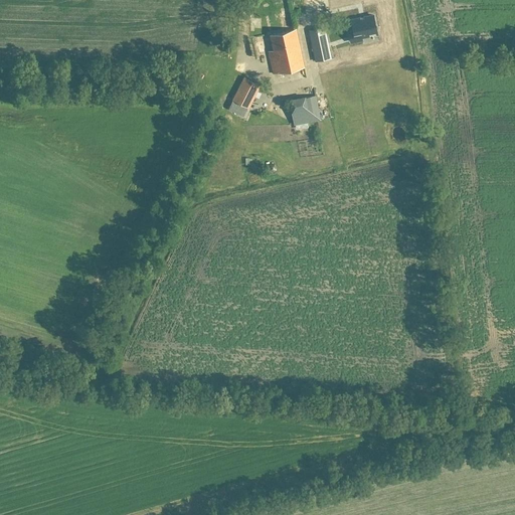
[(353,31),(348,32),(350,43),(361,40),(361,38),(368,36),(368,34),(375,32),(376,35),(375,26),(375,24),(374,24),(373,16),(363,18),(364,19),(360,20),(359,19),(351,21),(353,31)]
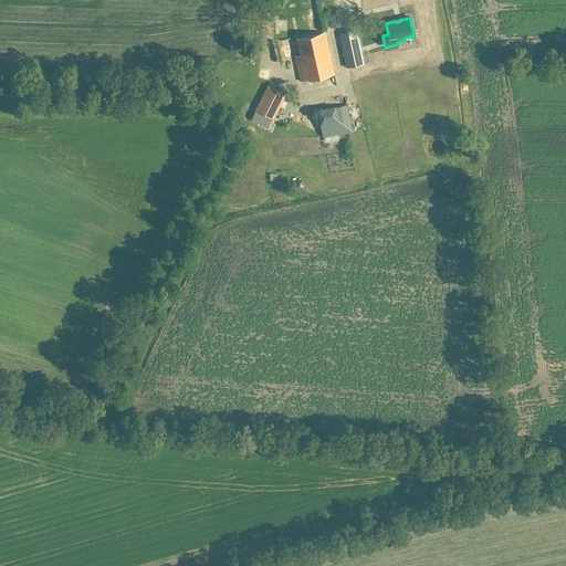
[(300,83),(333,75),(324,33),(295,40),(300,60),(294,61),(300,83)]
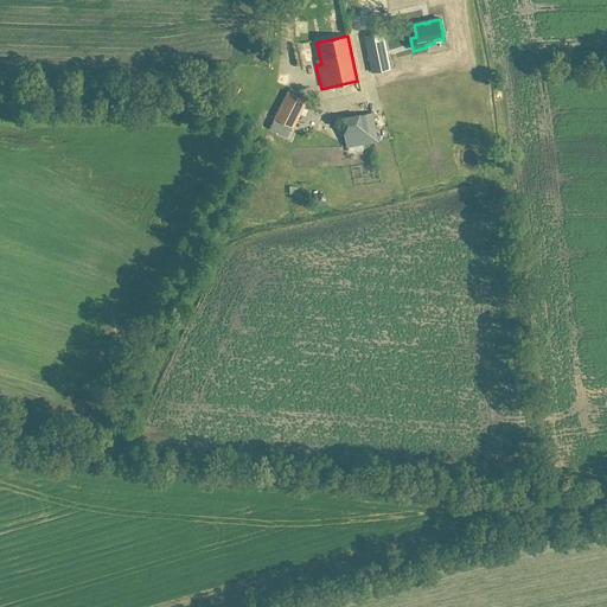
[(375,36),(364,38),(371,74),(390,70),(383,38),(376,39),(375,36)]
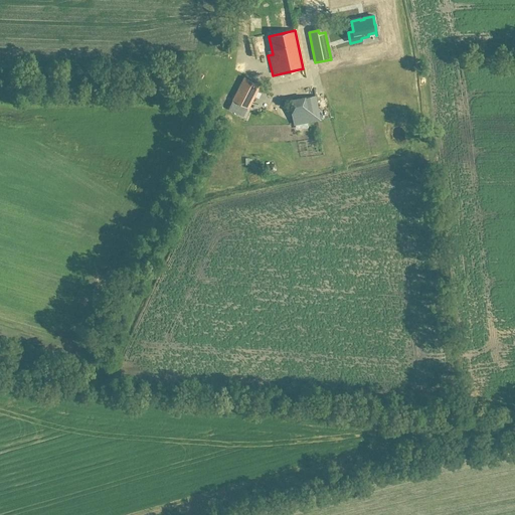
[(244,78),(235,96),(250,104),(256,92),(249,89),(250,88),(248,87),(250,82),(251,82),(244,78)]
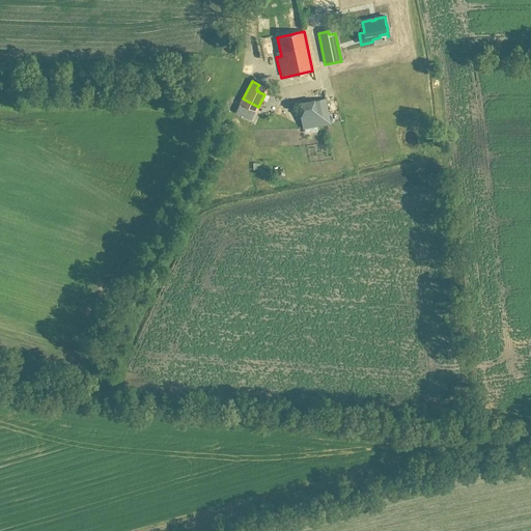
[(303,131),(331,126),(326,100),(298,104),(303,131)]
